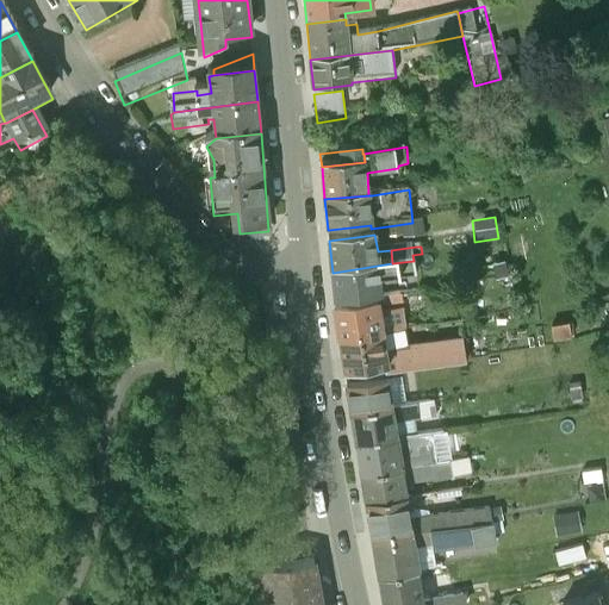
[(392,263),(333,273),(335,303),(384,295),(381,276),(390,280),(416,276),(414,261),(392,263)]
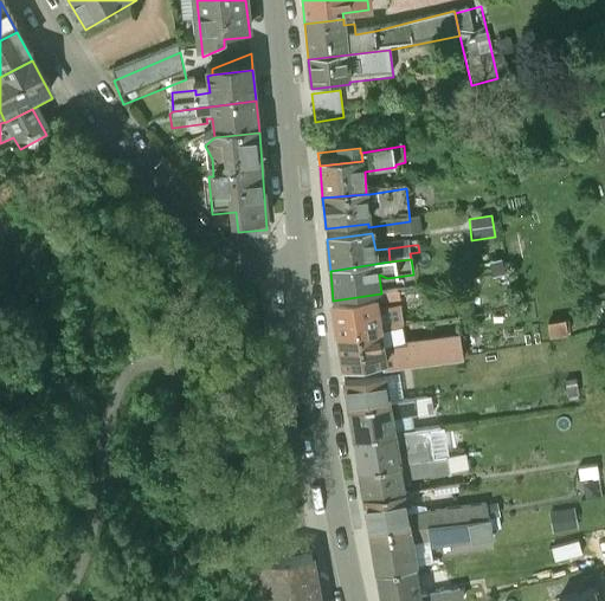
[(412,293),(381,298),(385,314),(414,309),(412,293)]
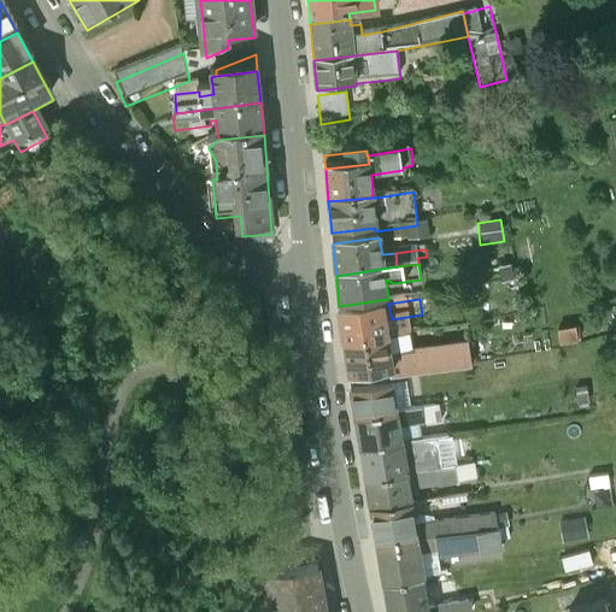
[(382,310),(340,317),(344,348),(387,341),(382,310)]
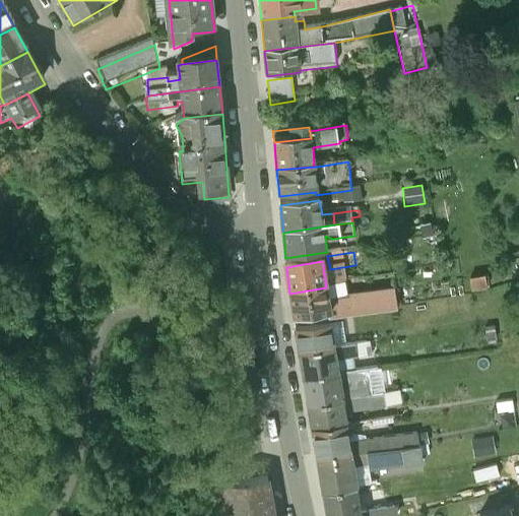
[(487,274),(469,276),(471,293),(490,289),(487,274)]
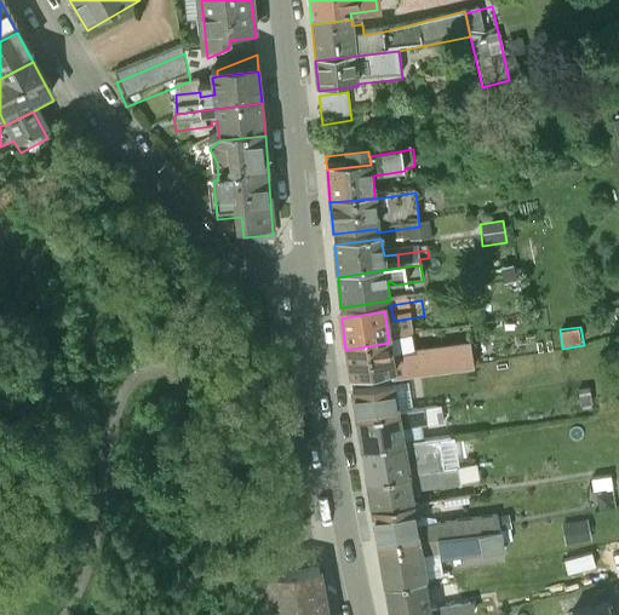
[(434,335),(412,339),(413,350),(436,345),(434,335)]
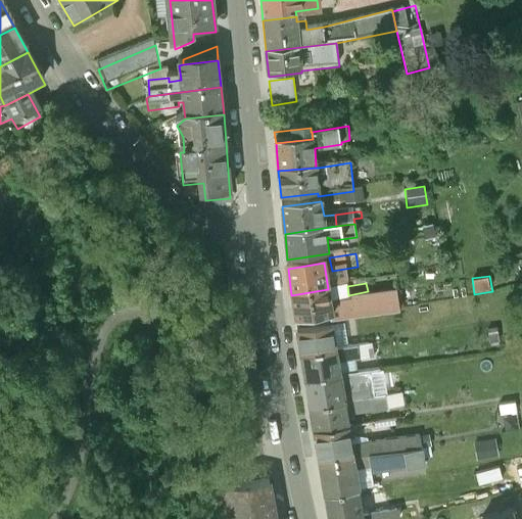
[(328,289),(291,295),(295,323),(330,318),(331,323),(399,312),(397,294),(335,304),(331,305),(328,289)]
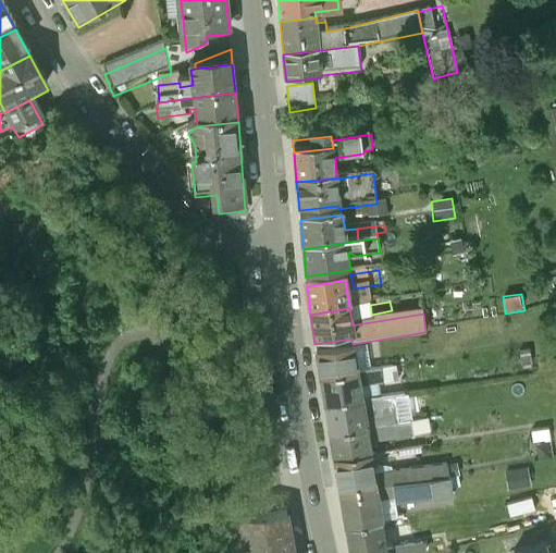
[(355,351),(317,356),(321,383),(359,377),(355,351)]
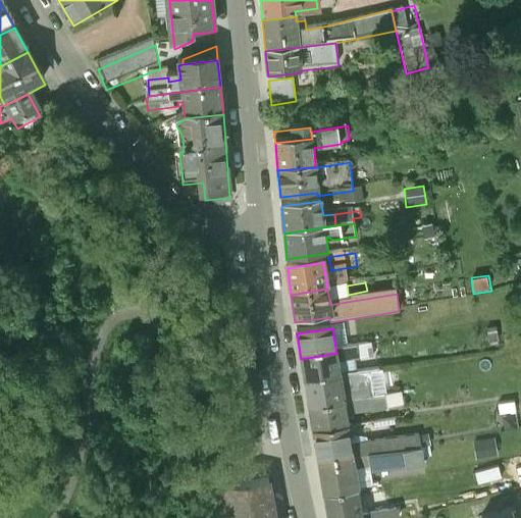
[(336,353),(301,359),(306,384),(340,378),(337,364),(358,361),(356,350),(336,353)]
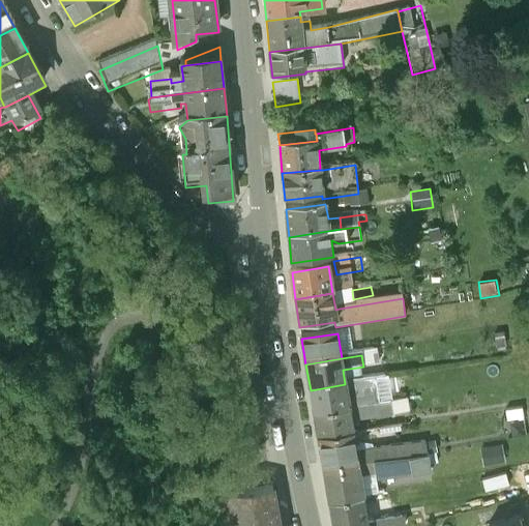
[(385,379),(351,384),(353,397),(362,396),(370,390),(386,388),(385,379)]
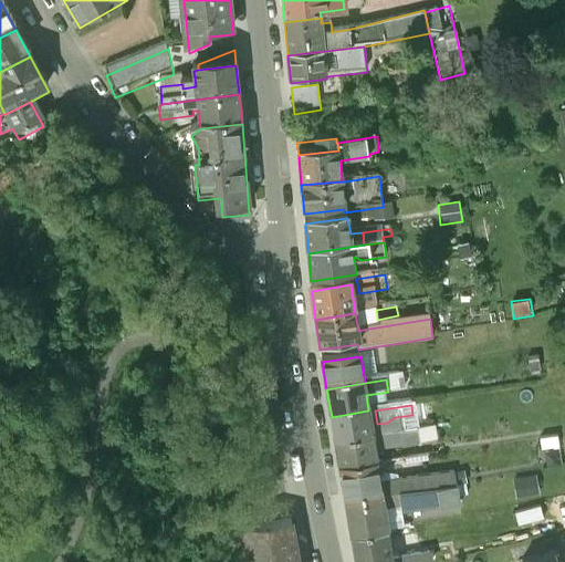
[(332,417),(331,417),(335,446),(336,446),(373,439),(368,410),(332,417)]
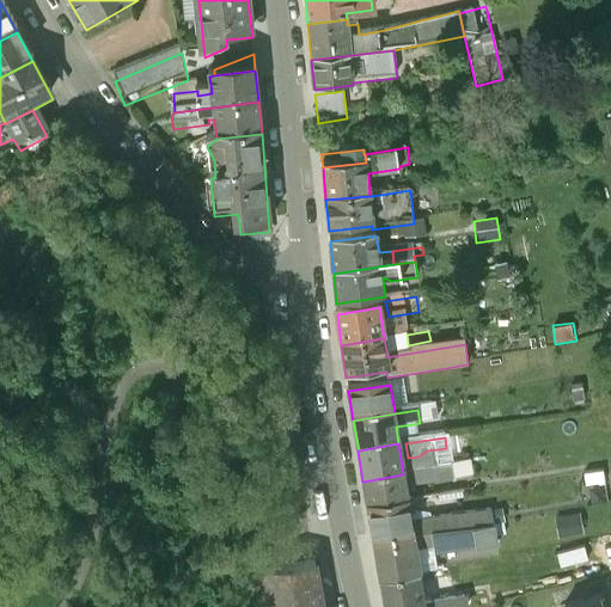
[(450,453),(431,455),(433,470),(452,467),(450,453)]
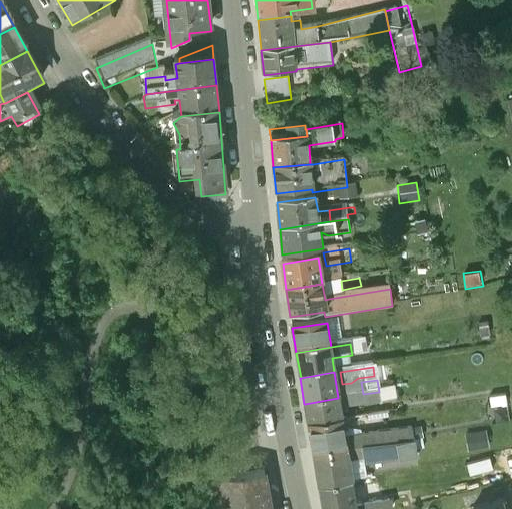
[(363,394),(355,395),(357,407),(381,403),(379,392),(363,394)]
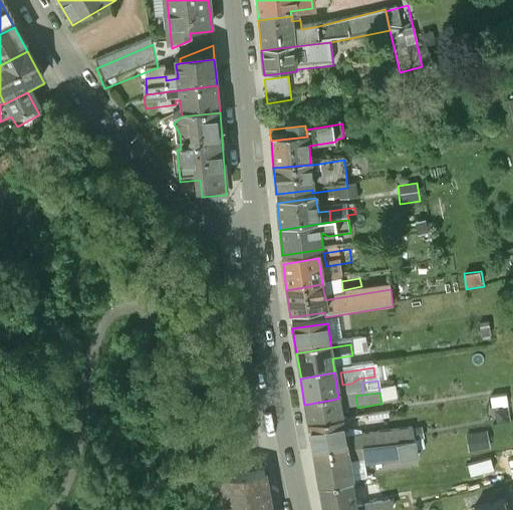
[(338,399),(305,405),(309,428),(342,423),(341,411),(357,408),(355,396),(338,399)]
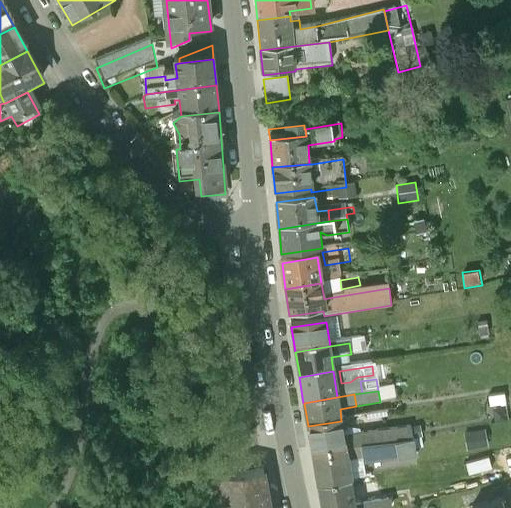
[(504,395),(491,397),(492,406),(506,403),(504,395)]
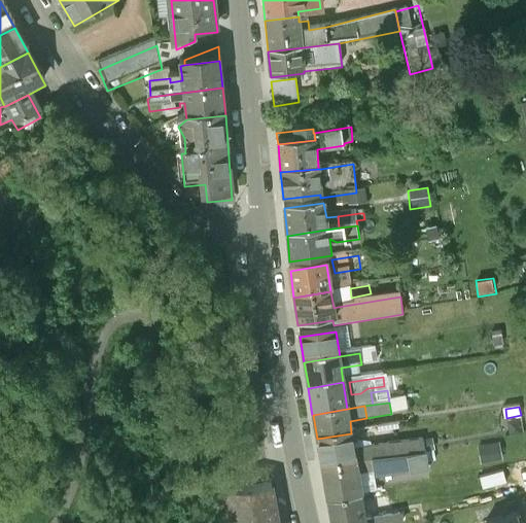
[(351,433),(317,439),(322,471),(406,456),(425,453),(423,440),(396,444),(355,453),(351,433)]
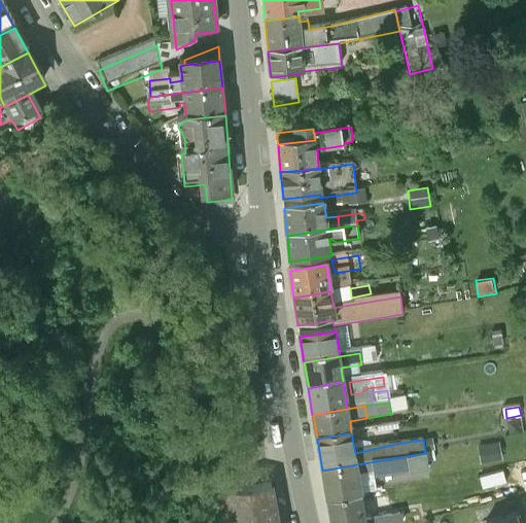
[(498,443),(477,447),(480,465),(501,461),(498,443)]
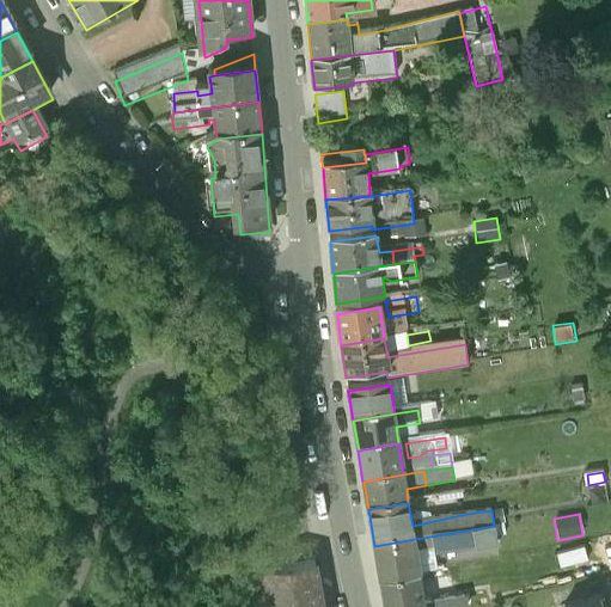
[(494,526),(471,529),(475,549),(498,545),(494,526)]
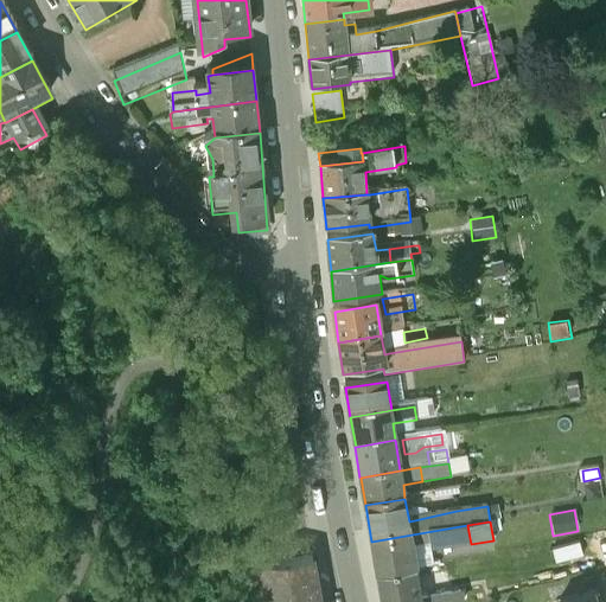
[(467,525),(371,542),(377,577),(415,571),(416,571),(413,549),(431,545),(432,551),(471,544),(467,525)]
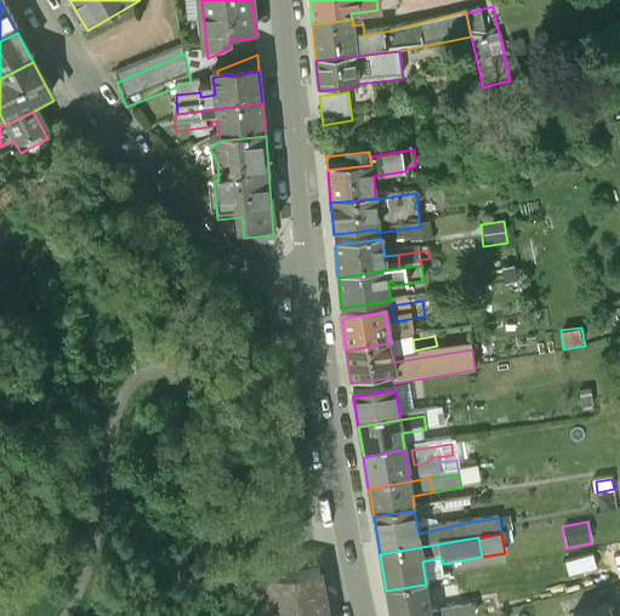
[(599,555),(576,562),(579,572),(602,566),(599,555)]
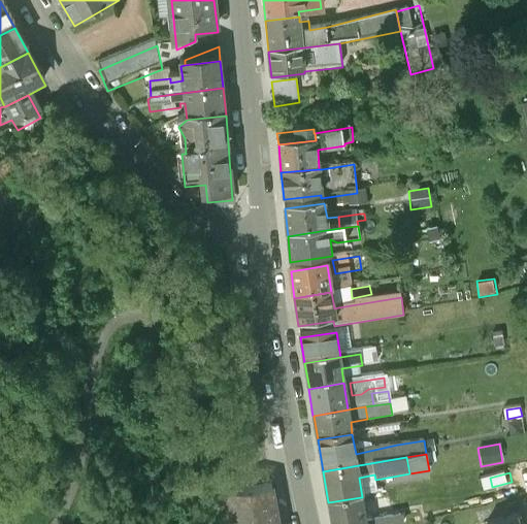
[(277,523),(272,490),(228,498),(232,523),(277,523)]
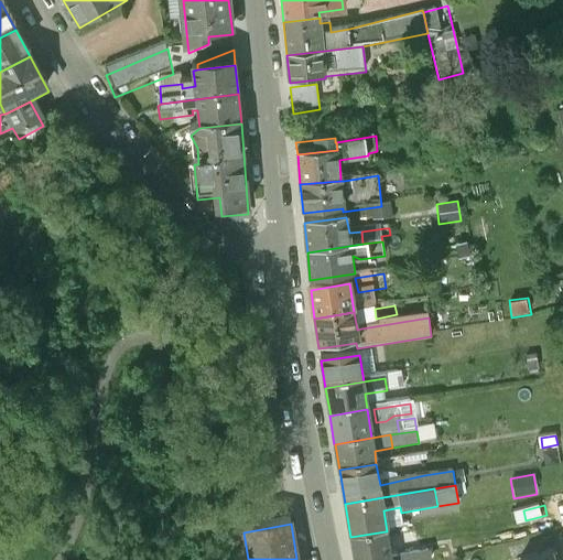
[(386,531),(350,538),(354,559),(409,559),(409,557),(397,559),(391,559),(386,531)]
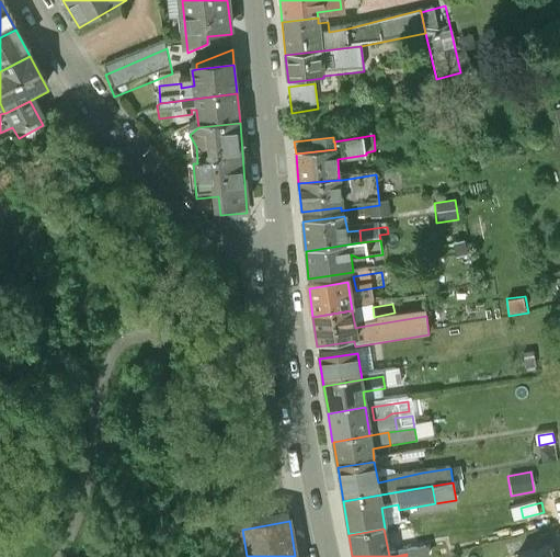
[(552,556),(549,546),(518,556),(552,556)]
